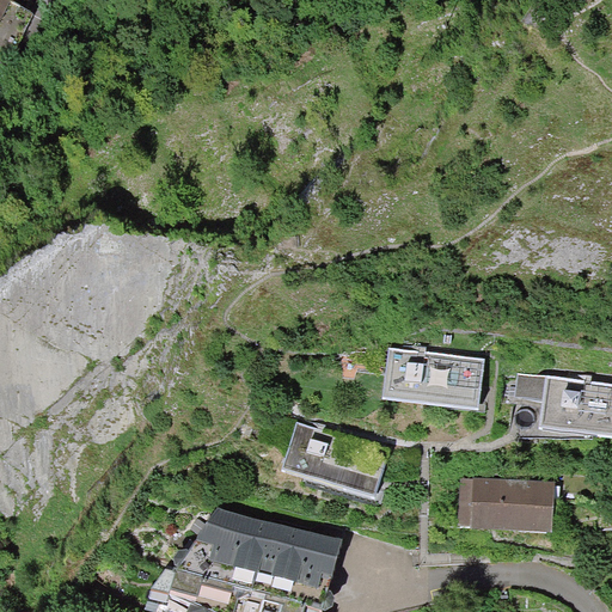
[(0,0),(0,75),(4,67),(8,68),(34,16),(30,14),(36,0),(0,0)]
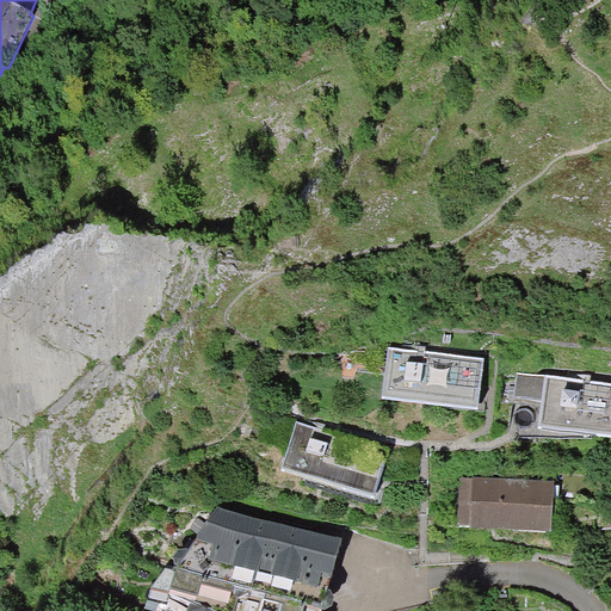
[(479,412),(485,359),(389,347),(382,400),(479,412)]
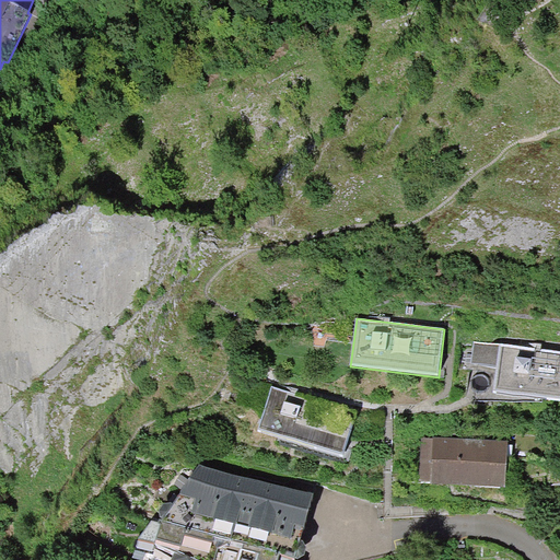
[(559,401),(559,351),(502,345),(496,394),(559,401)]
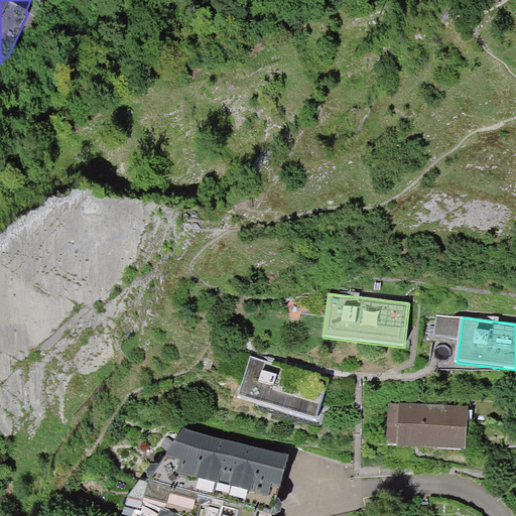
[(317,422),(331,379),(250,354),(237,397),(317,422)]
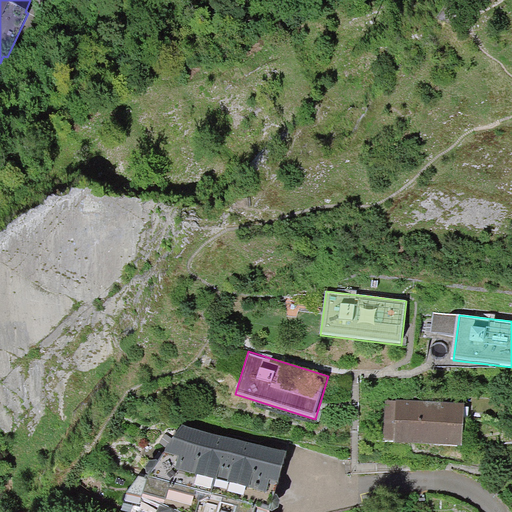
[(463,446),(466,404),(385,400),(383,442),(463,446)]
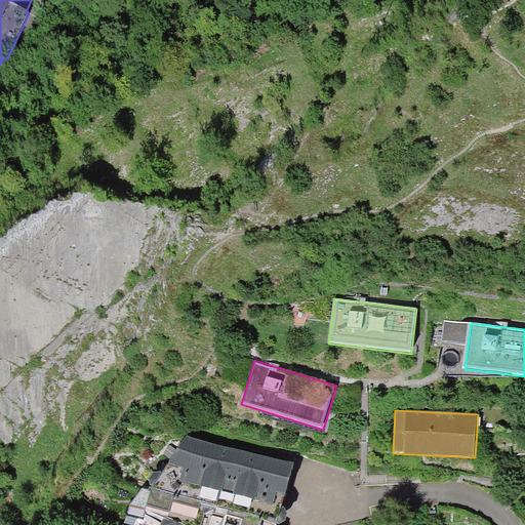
[(278,524),(295,465),(188,436),(153,488),(144,486),(129,508),(188,524),(278,524)]
